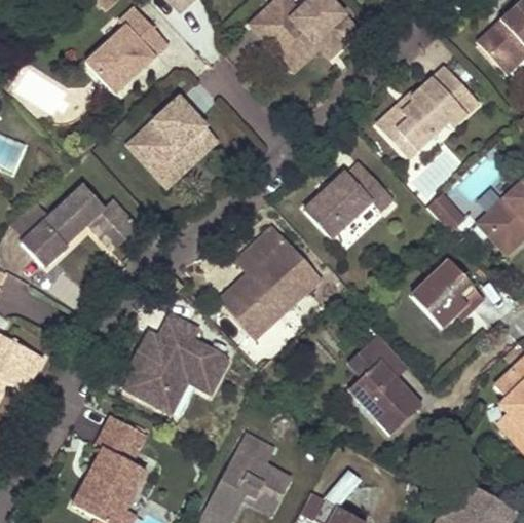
[(174,0),(182,8),(190,0),(174,0)]
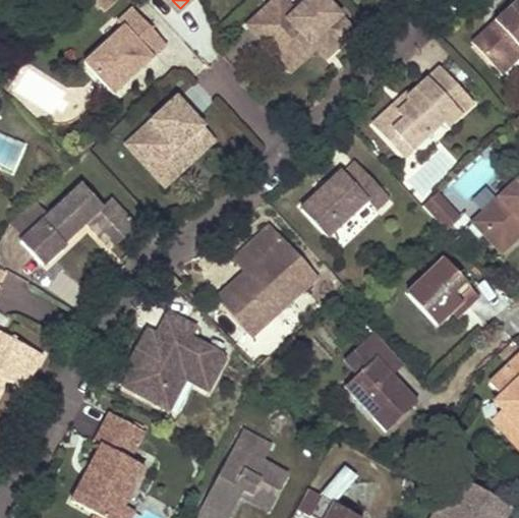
[(274,0),(249,23),(288,64),(319,36),(333,51),(357,29),(330,0),(307,0),(297,10),(288,0),(274,0)]
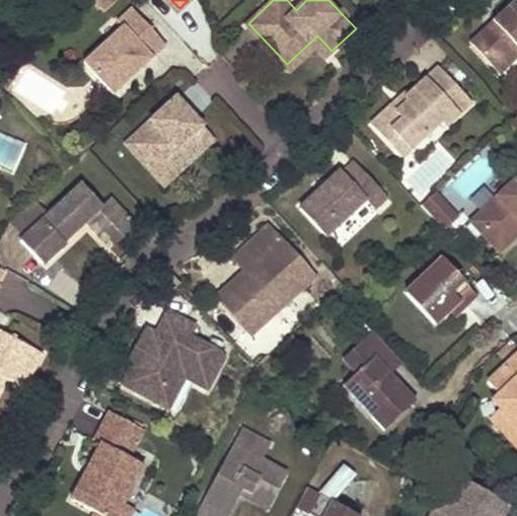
[(489,23),(471,40),(502,73),(516,58),(516,0),(514,0),(495,18),(498,21),(493,27),(489,23)]
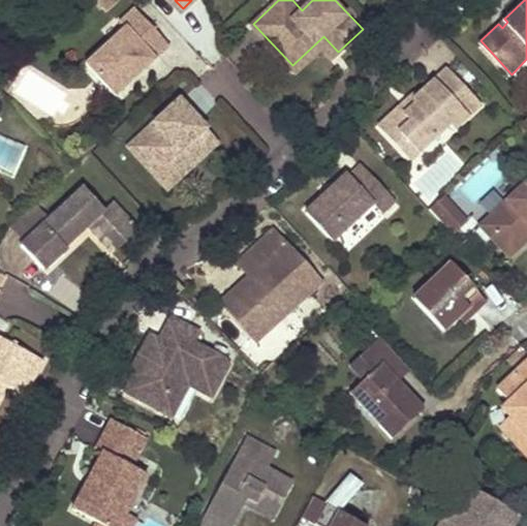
[(172,42),(136,4),(121,18),(123,20),(84,57),(118,93),(134,78),(132,74),(137,69),(141,72),(172,42)]
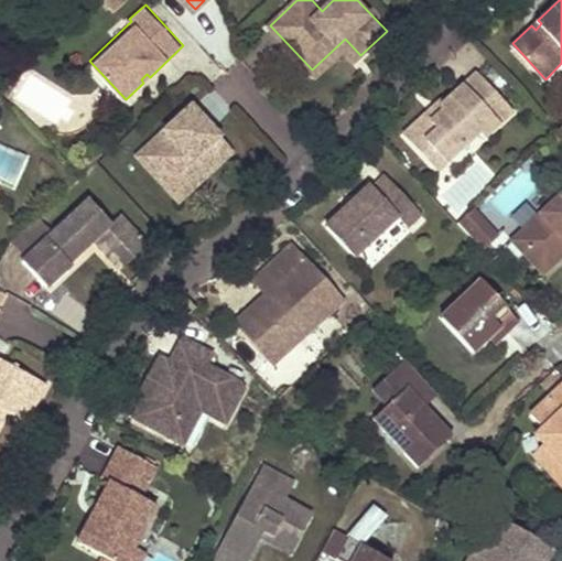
[(538,20),(531,25),(536,30),(541,23),(538,20)]
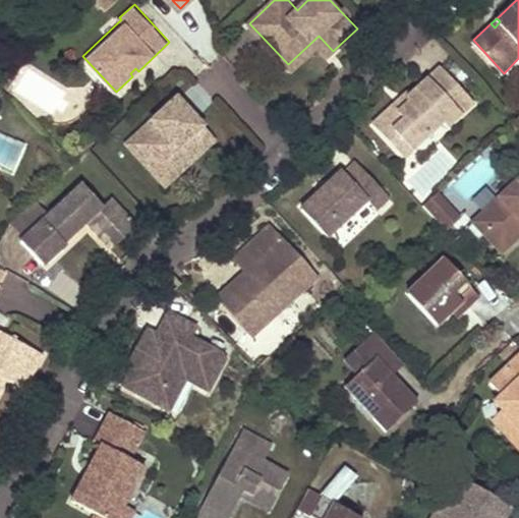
[(319,36),(288,64),(293,68),(319,45),(328,56),(333,51),(319,36)]
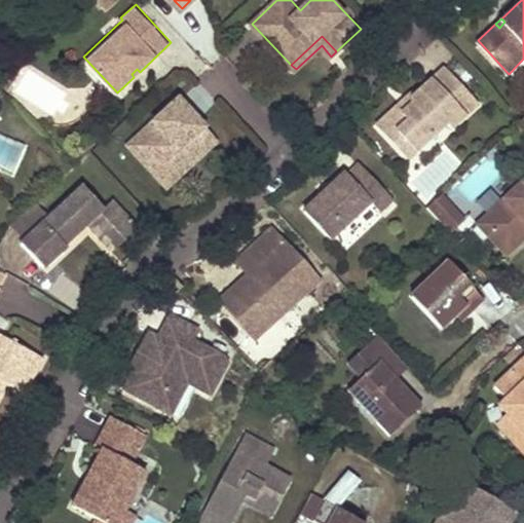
[(523,59),(509,74),(519,84),(523,80),(523,59)]
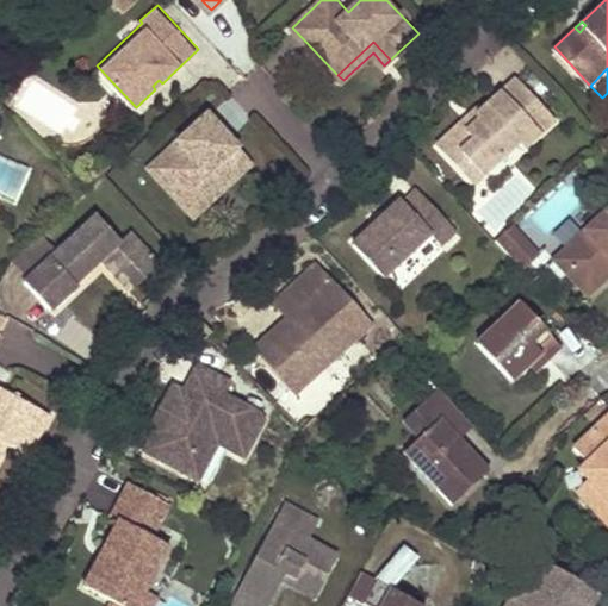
[(558,117),(519,75),(482,110),(482,118),(476,124),(469,117),(441,143),(456,158),(464,151),(485,173),(521,139),(527,145),(558,117)]
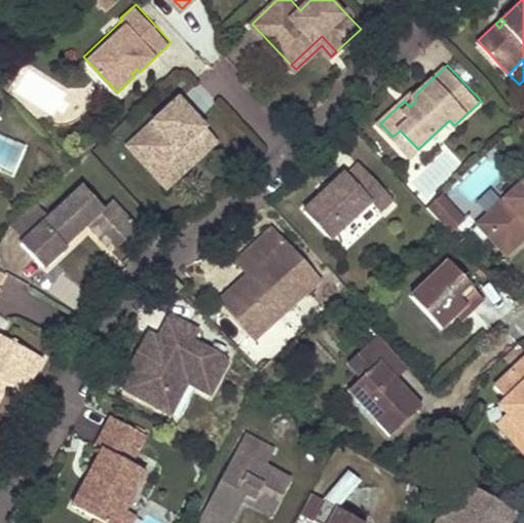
[(413,92),(404,101),(410,107),(415,102),(415,95),(413,92)]
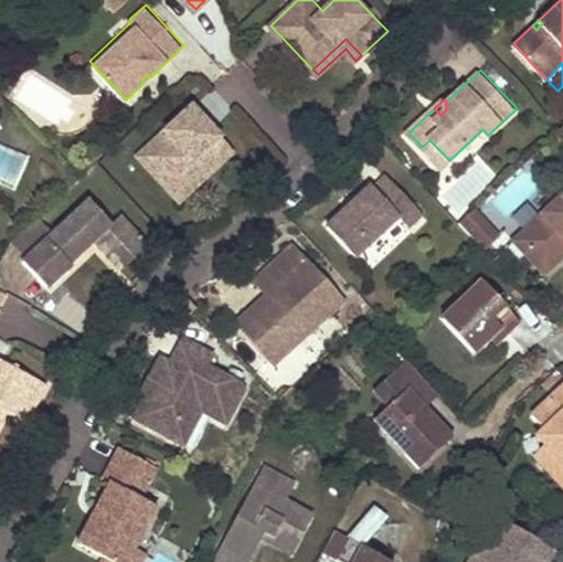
[(235,149),(193,103),(149,142),(159,154),(148,165),(177,194),(211,163),(214,168),(235,149)]
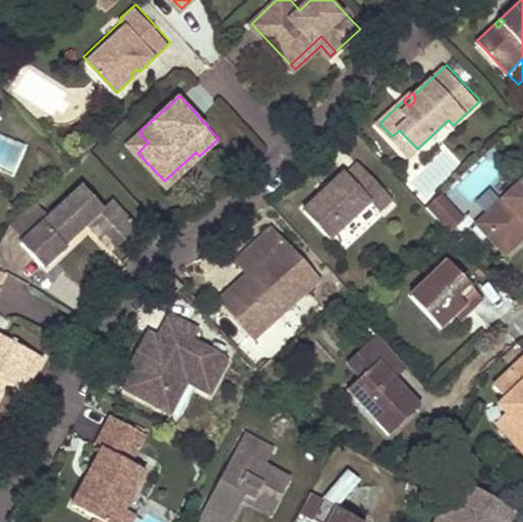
[(399,130),(392,136),(409,156),(417,149),(399,130)]
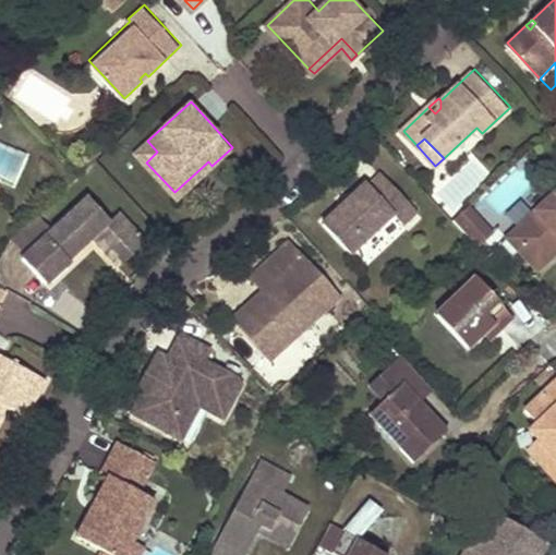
[(147,141),(136,152),(146,163),(157,152),(147,141)]
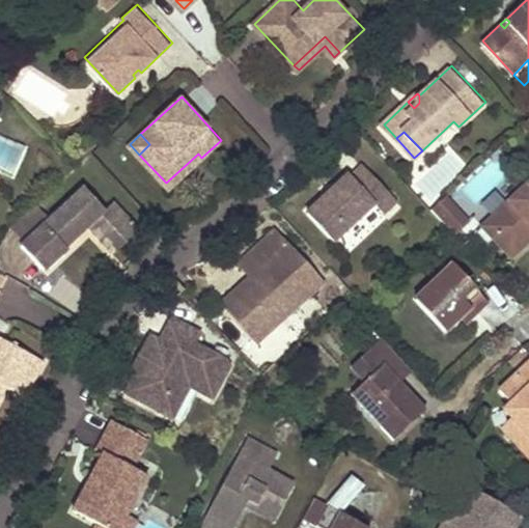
[(198,154),(166,183),(169,187),(201,158),(198,154)]
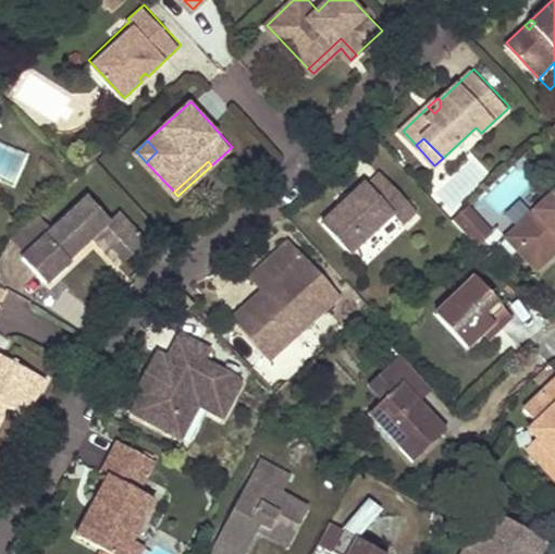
[(368,181),(323,221),(352,251),(395,211),(404,222),(418,209),(382,171),(370,183),(368,181)]
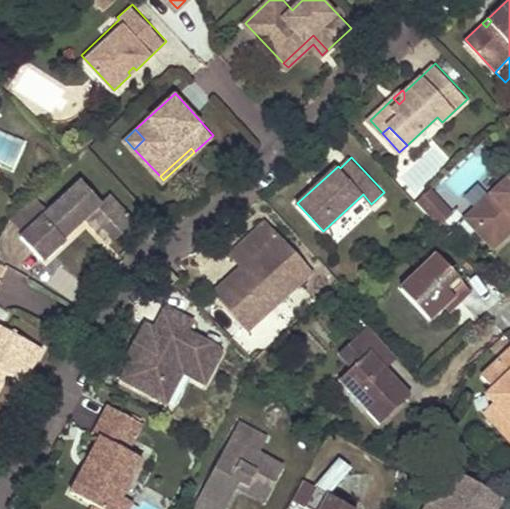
[(509,176),(466,217),(494,247),(509,231),(509,176)]
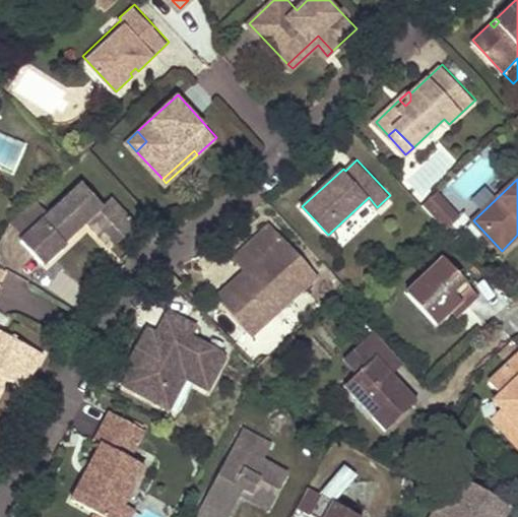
[(104,204),(83,181),(21,238),(34,252),(55,232),(65,242),(66,241),(87,220),(99,232),(103,229),(116,244),(138,222),(113,196),(104,204)]
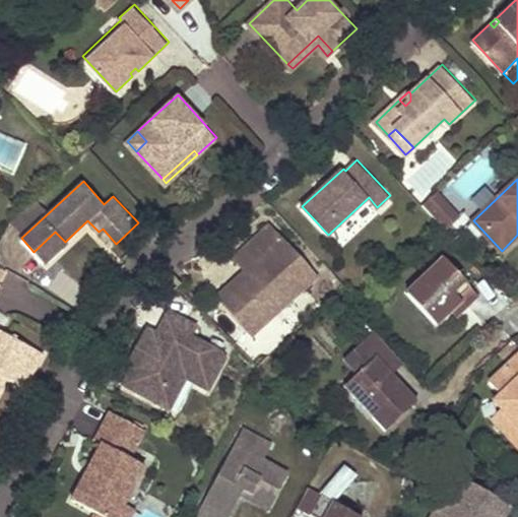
[(436,192),(425,203),(437,216),(443,222),(447,227),(458,216),(436,192)]
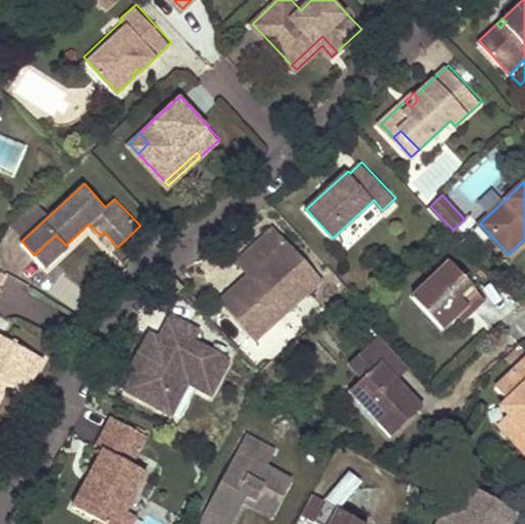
[(36,203),(12,224),(23,237),(47,215),(36,203)]
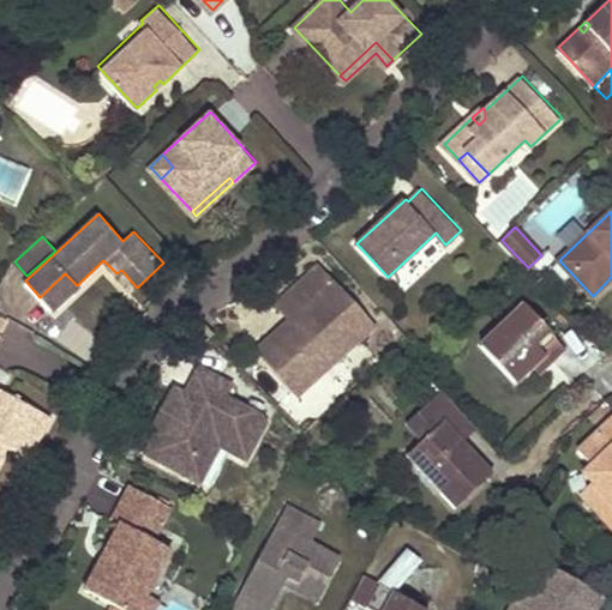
[(437,239),(397,272),(408,284),(447,251),(437,239)]
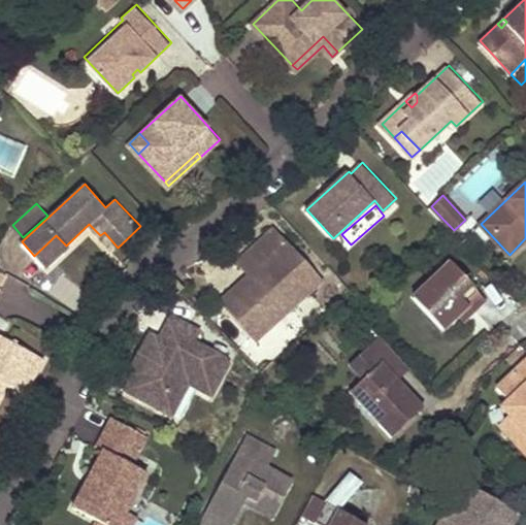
[(324,280),(275,227),(249,251),(261,264),(251,273),(232,291),(268,330),(324,280)]
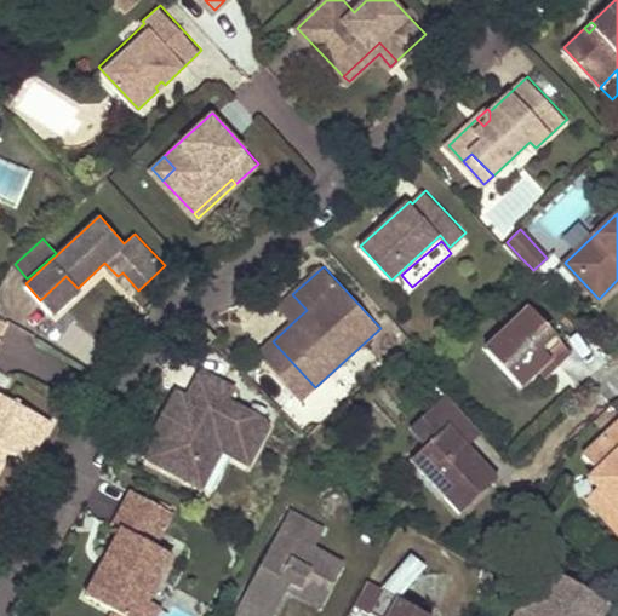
[(138,291),(122,272),(118,276),(133,294),(138,291)]
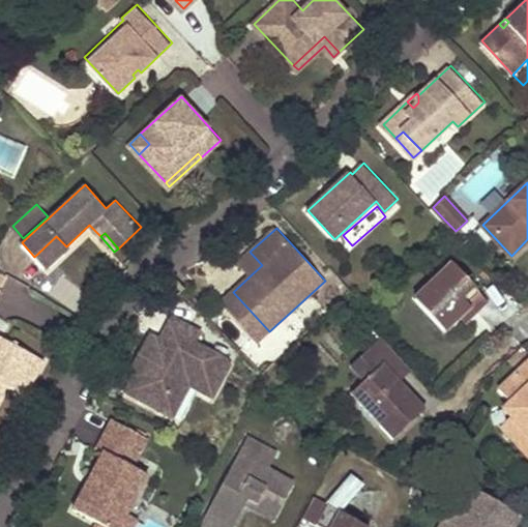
[(56,236),(34,257),(46,268),(68,247),(67,245),(66,246),(56,236)]
